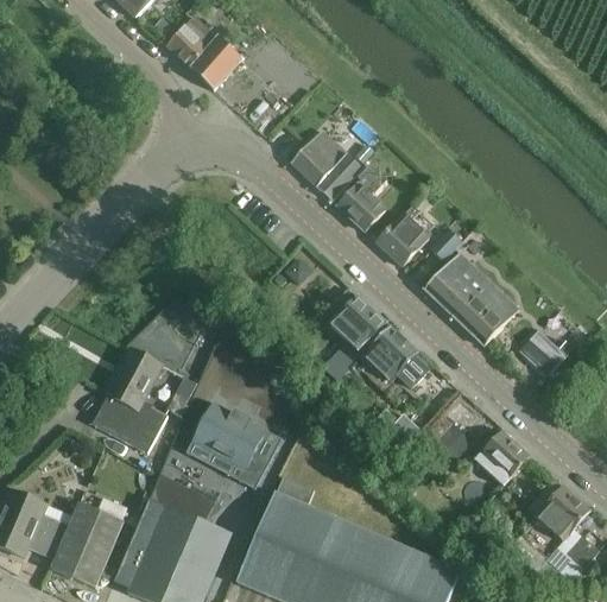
[(118,0),(136,17),(151,0),(118,0)]
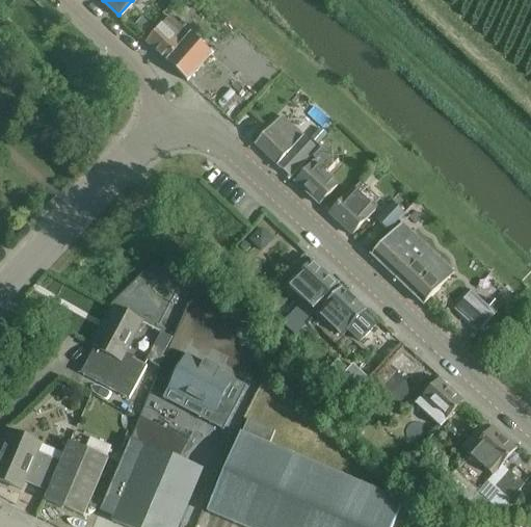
[(168,14),(159,24),(145,40),(186,78),(210,51),(190,32),(189,33),(168,14)]
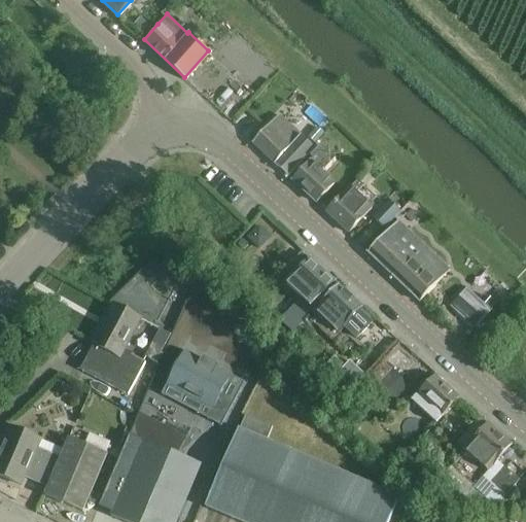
[(278,111),(251,140),(287,173),(314,144),(278,111)]
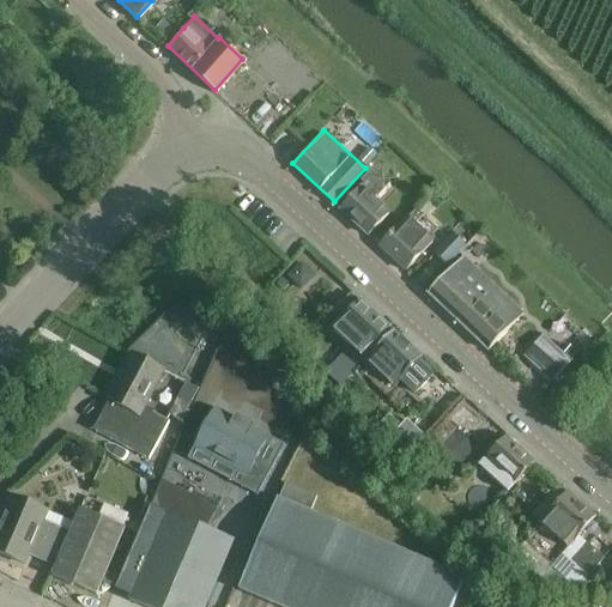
[(340,207),(367,231),(387,211),(374,199),(387,183),(370,168),(359,180),(363,183),(340,207)]
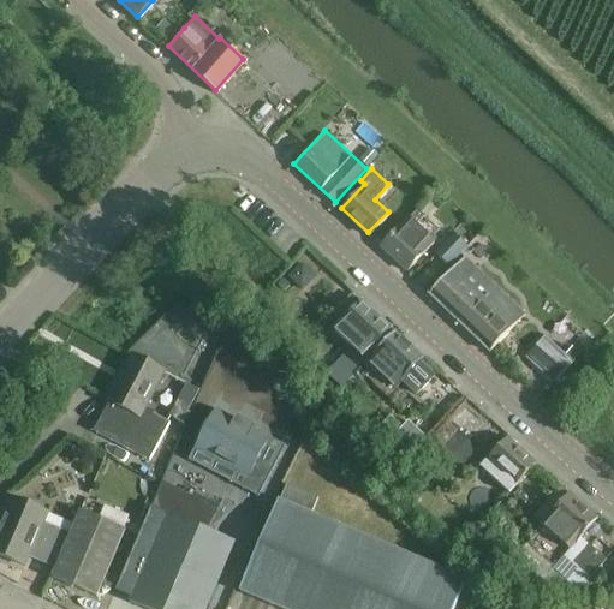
[(380,244),(406,268),(433,239),(428,236),(435,227),(430,221),(425,216),(421,215),(423,213),(417,207),(407,216),(407,215),(380,244)]
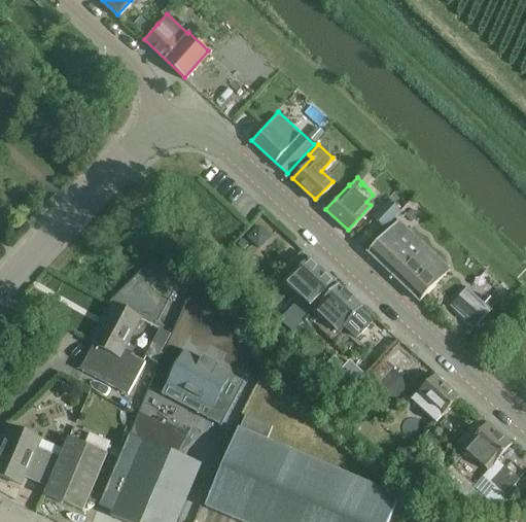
[(399,208),(388,199),(373,215),(383,224),(399,208)]
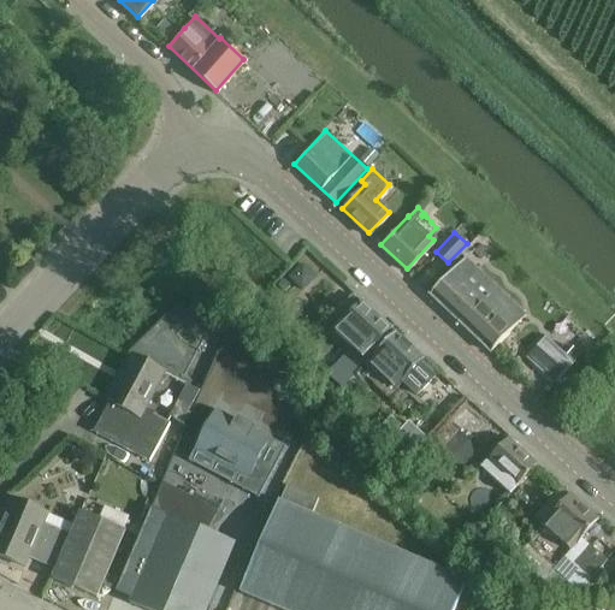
[(480,241),(472,249),(480,256),(488,248),(480,241)]
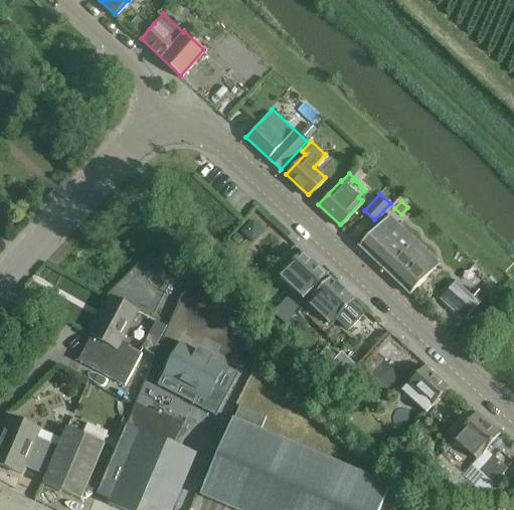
[(359,243),(409,292),(439,261),(388,212),(359,243)]
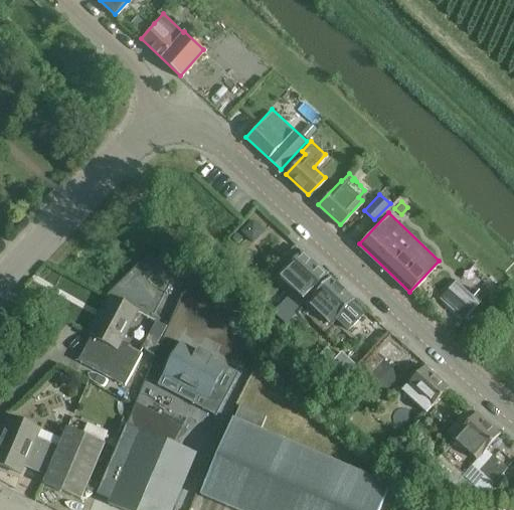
[(326,272),(303,249),(301,251),(291,241),(281,253),(290,263),(279,275),(302,297),(312,287),(326,272)]
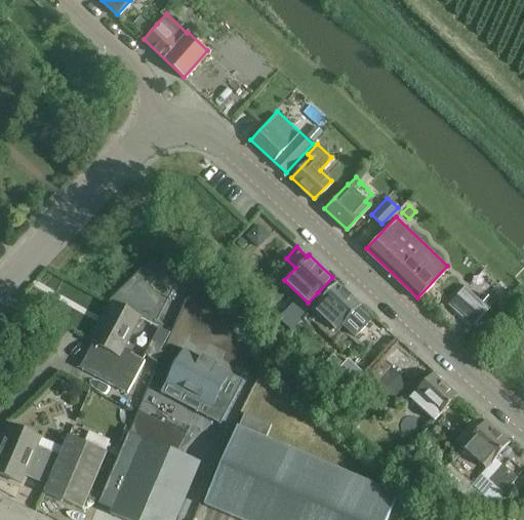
[(322,295),(314,306),(337,328),(343,323),(354,334),(369,317),(358,307),(361,304),(336,281),(322,295)]
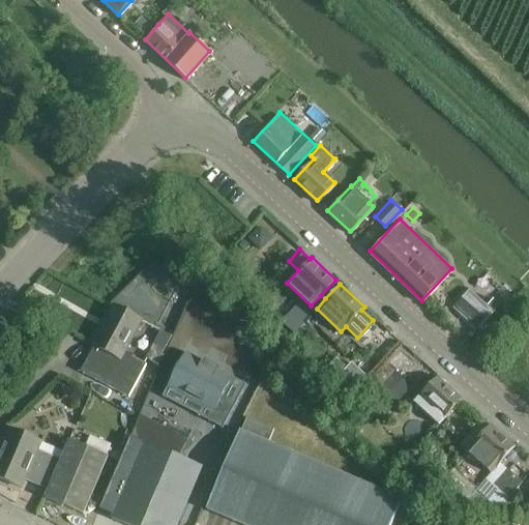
[(489,309),(467,289),(452,304),(475,324),(489,309)]
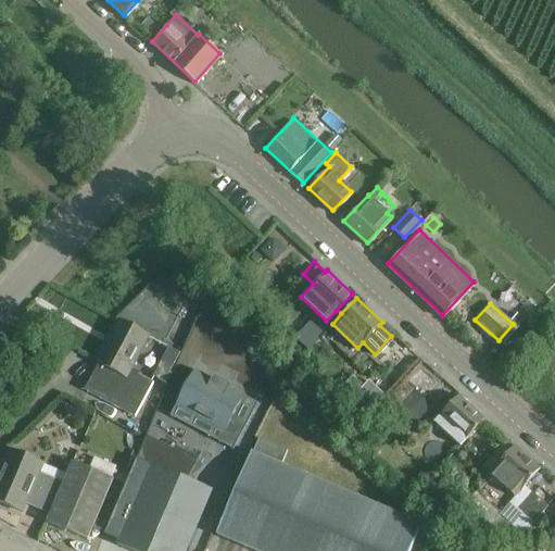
[(129,367),(137,352),(148,334),(118,317),(96,360),(98,361),(84,387),(134,414),(152,379),(129,367)]
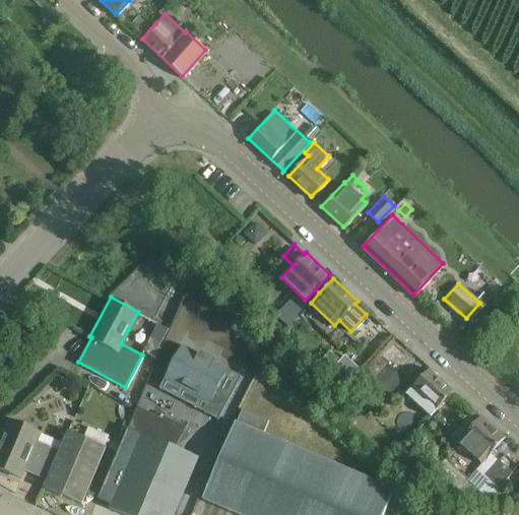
[(148,336),(141,349),(154,356),(158,346),(157,345),(158,342),(148,336)]
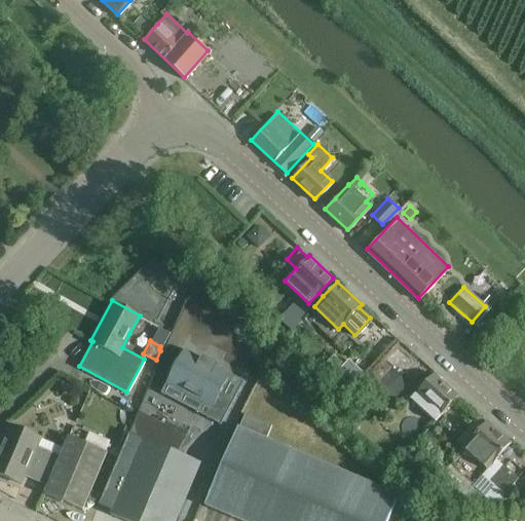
[(165,381),(160,391),(207,415),(220,422),(233,397),(242,379),(201,358),(183,348),(165,381)]
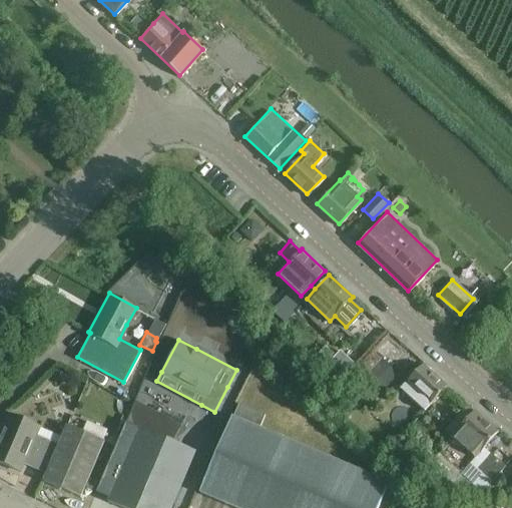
[(398,356),(410,366),(425,350),(413,340),(398,356)]
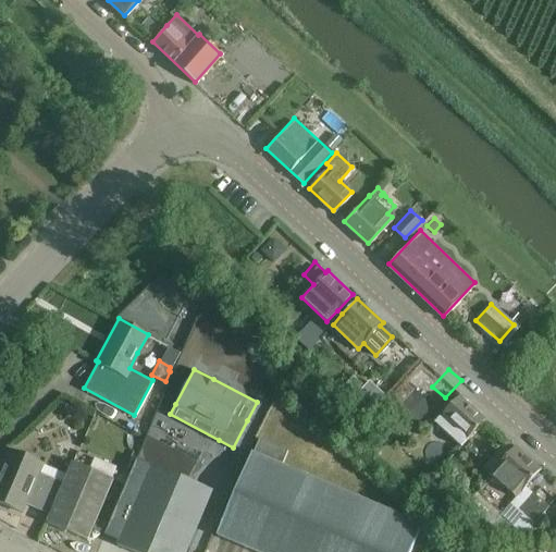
[(230,388),(249,395),(254,384),(234,376),(230,388)]
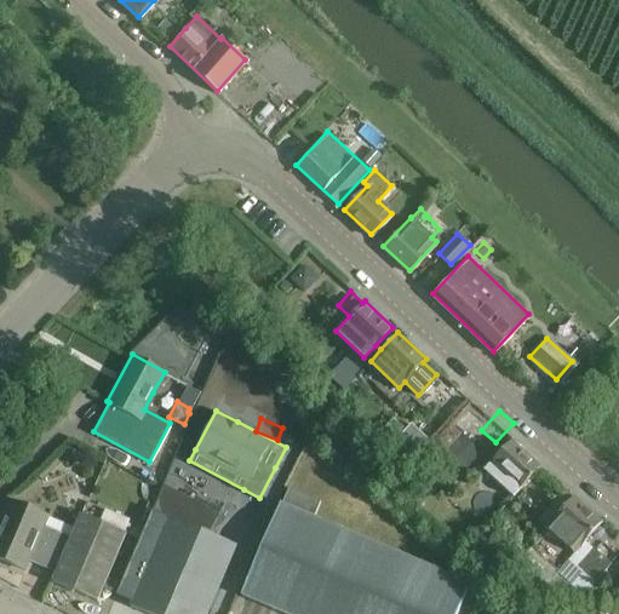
[(458,431),(441,449),(462,468),(479,449),(458,431)]
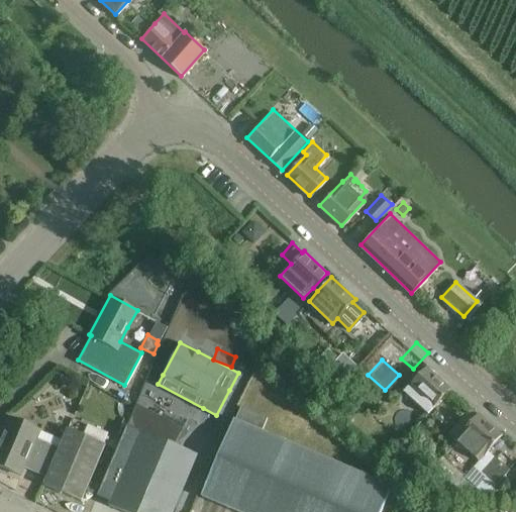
[(427,412),(436,402),(450,388),(426,365),(403,390),(427,412)]
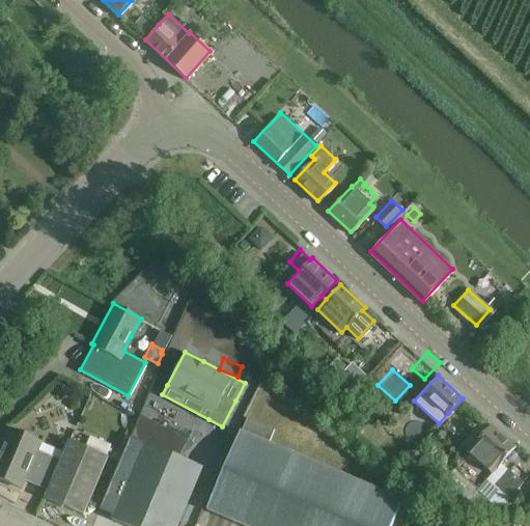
[(137,394),(129,411),(137,414),(144,397),(137,394)]
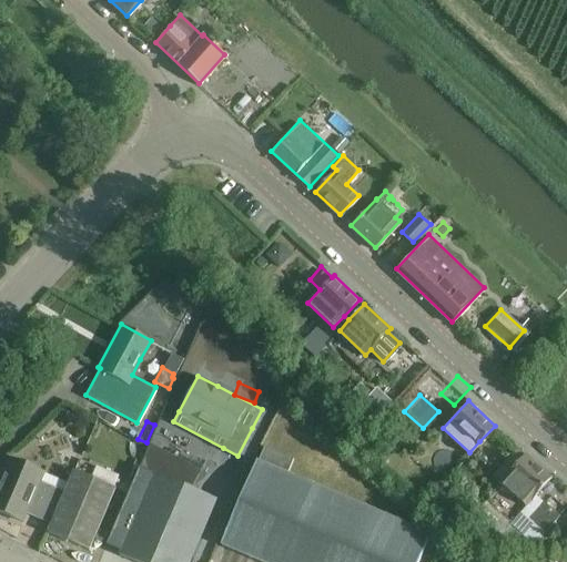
[(221,542),(266,561),(416,561),(429,533),(286,472),(293,456),(264,443),(256,460),(255,459),(221,542)]
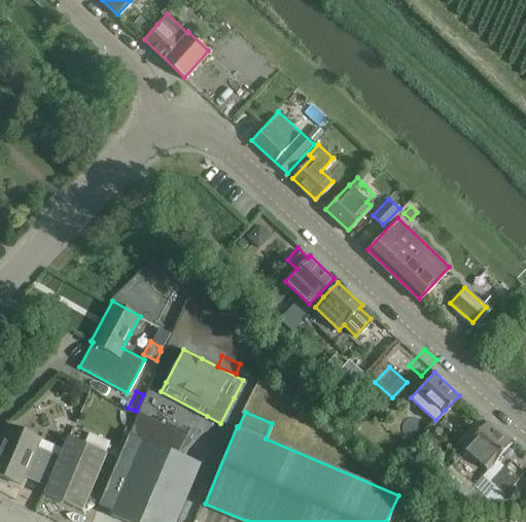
[(488,467),(497,456),(503,449),(511,441),(487,420),(464,447),(488,467)]
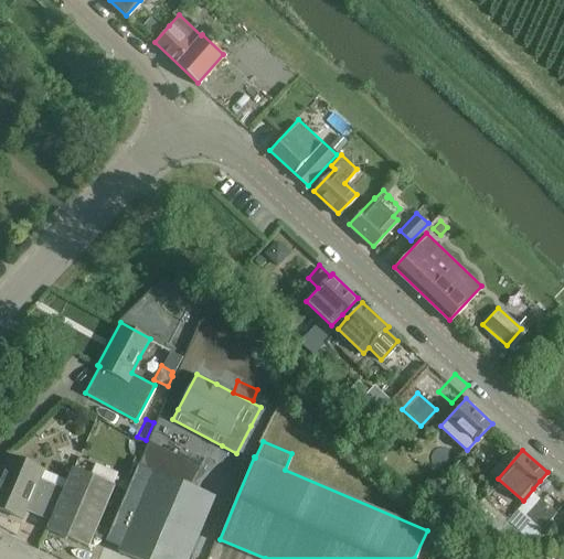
[(114,483),(94,474),(73,465),(64,486),(40,476),(43,468),(10,453),(0,476),(0,506),(22,516),(28,504),(52,515),(46,527),(87,545),(114,483)]
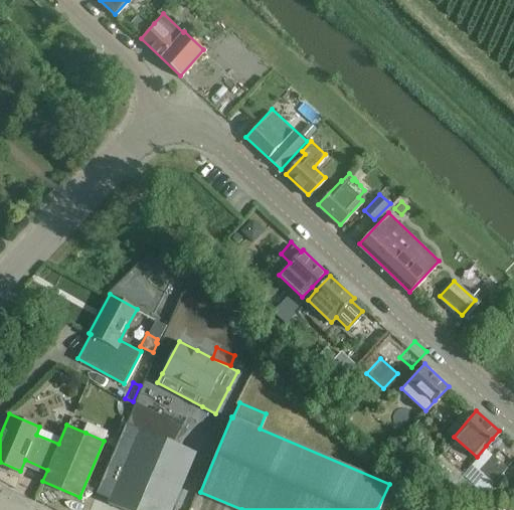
[(420,415),(410,427),(423,439),(434,427),(420,415)]
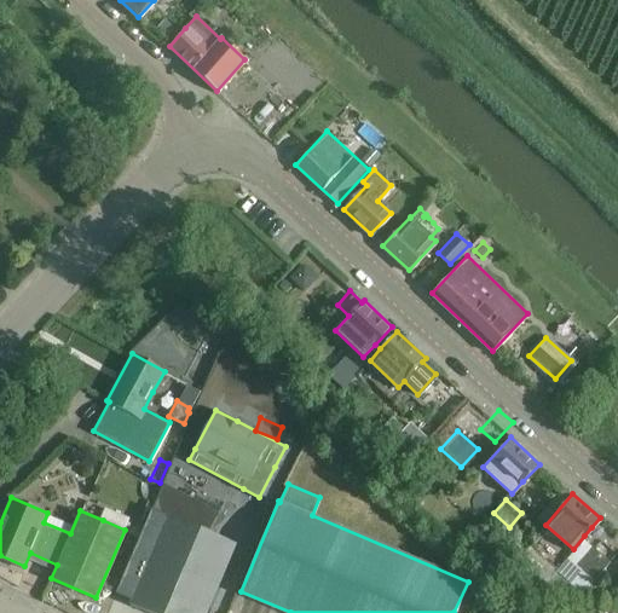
[(204,612),(235,543),(151,507),(107,612),(204,612)]
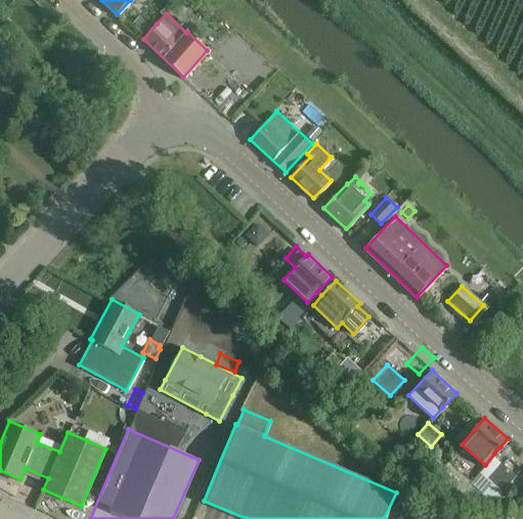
[(500,461),(487,476),(502,489),(516,474),(500,461)]
